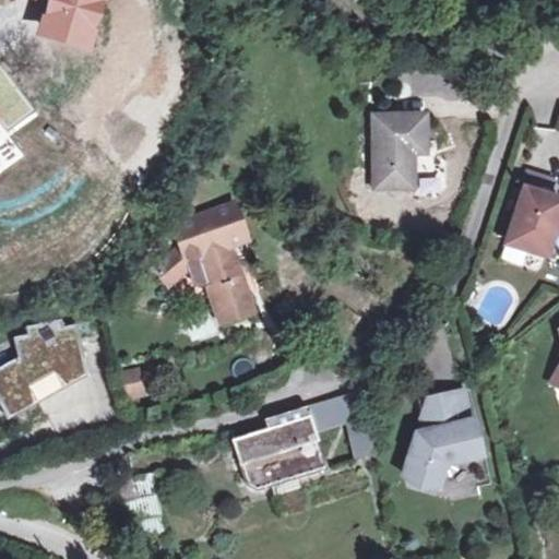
[(23,0),(52,9),(55,0),(23,0)]
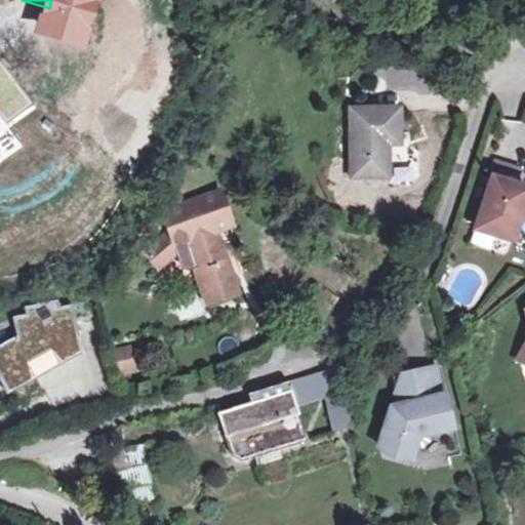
[(105,0),(51,0),(49,8),(40,38),(89,53),(105,0)]
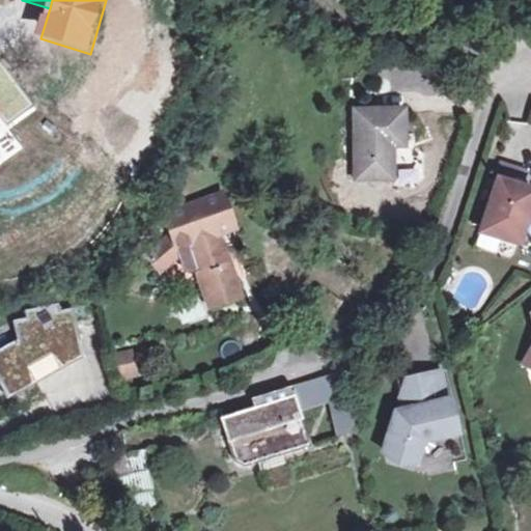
[(0,63),(0,114),(4,120),(11,130),(36,111),(0,63)]
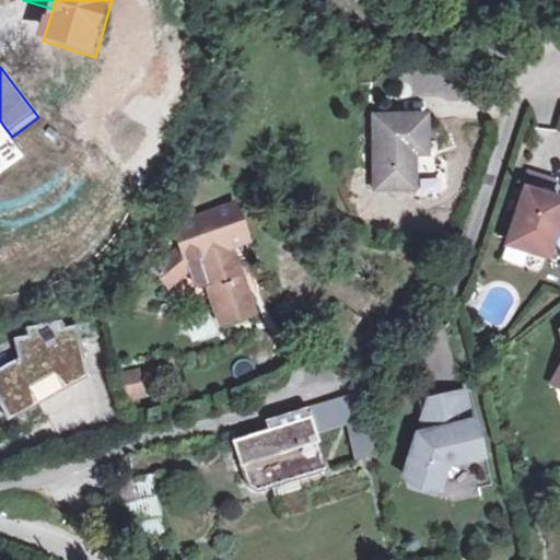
[(417,183),(416,137),(428,135),(427,78),(371,76),(370,182),(417,183)]
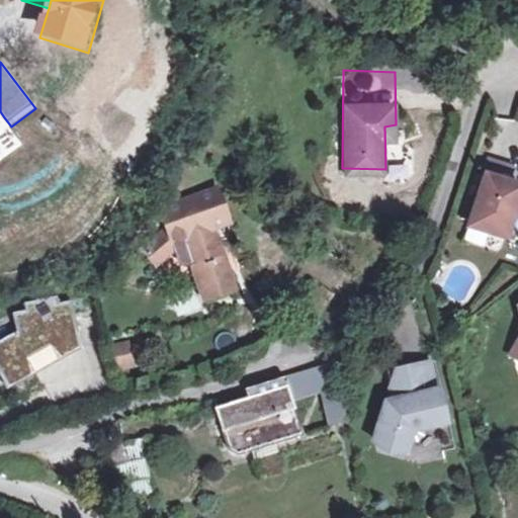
[(517,164),(502,160),(483,226),(517,235),(517,164)]
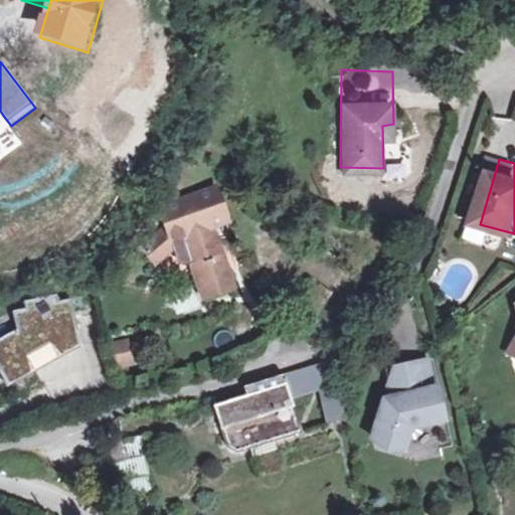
[(176,238),(189,256),(201,250),(228,296),(260,277),(234,234),(247,226),(224,187),(218,185),(171,213),(184,234),(176,238)]
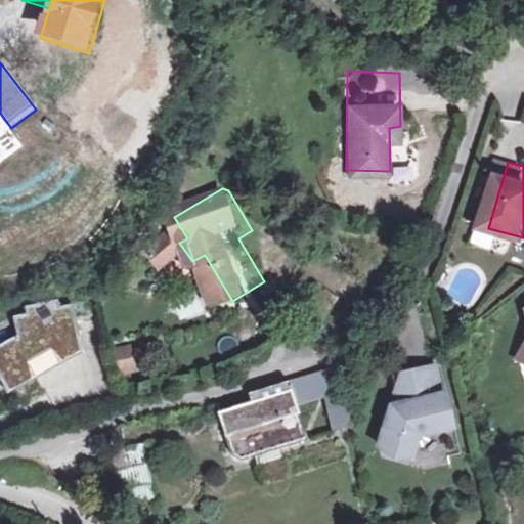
[(192,261),(179,243),(159,268),(176,281),(192,261)]
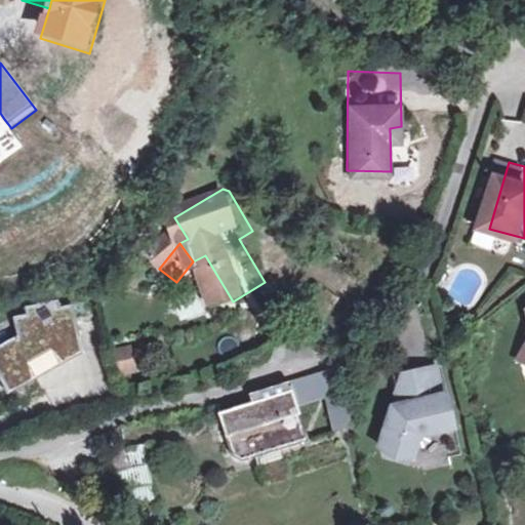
[(0,390),(3,396),(78,354),(70,307),(57,309),(55,303),(23,309),(25,317),(11,320),(14,336),(0,345),(0,390)]
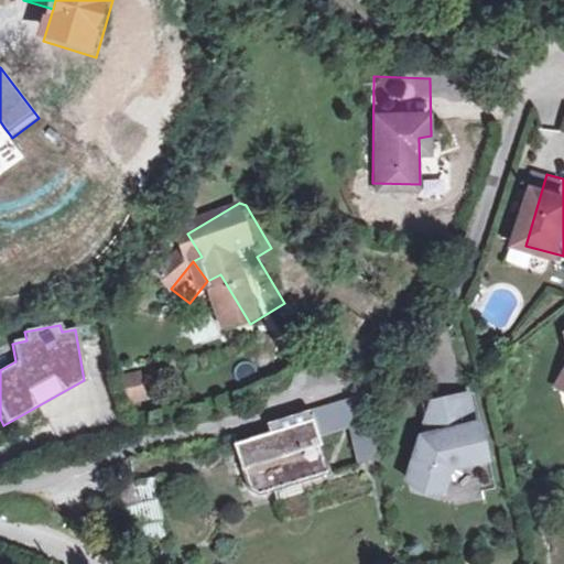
[(130,403),(149,396),(138,368),(118,376),(130,403)]
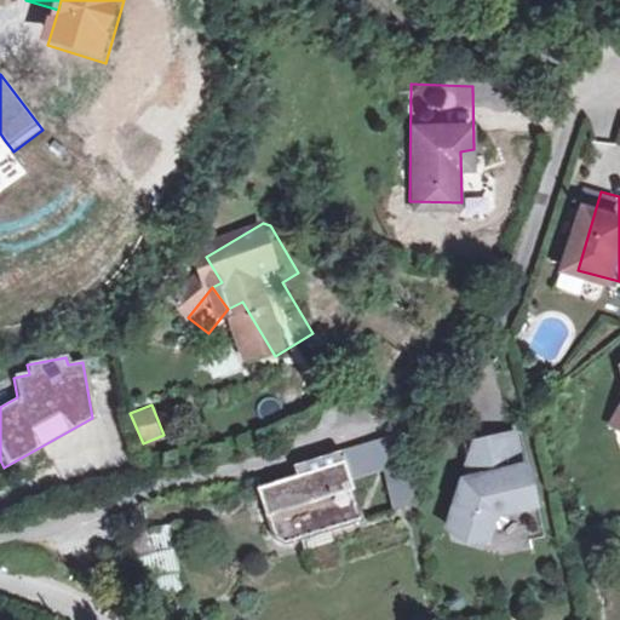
[(354,475),(385,463),(397,507),(424,500),(402,434),(349,449),(350,463),(268,486),(283,541),(367,516),(354,475)]
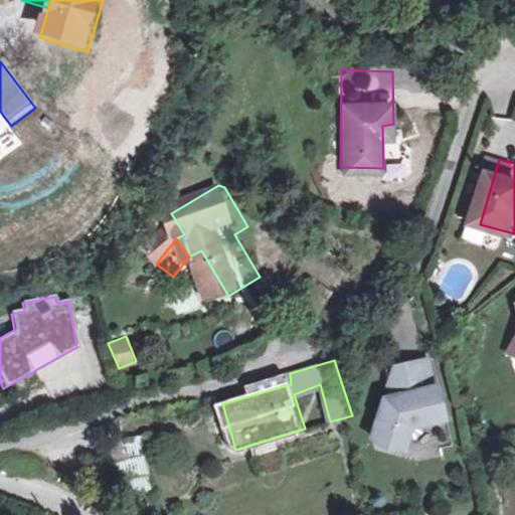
[(398,400),(391,402),(382,442),(415,449),(417,438),(423,437),(428,432),(428,425),(449,418),(430,360),(405,367),(414,394),(398,400)]
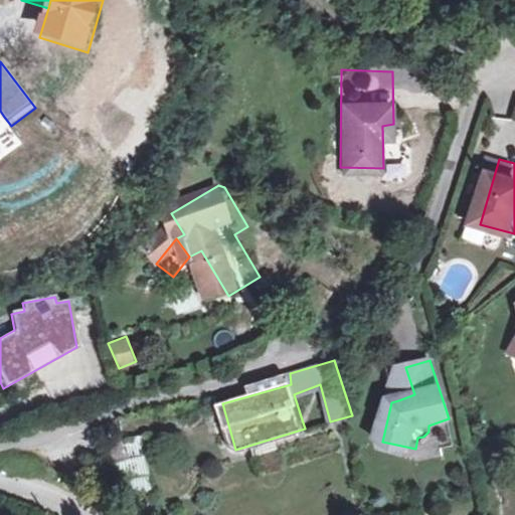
[(405,367),(390,372),(398,400),(414,394),(405,367)]
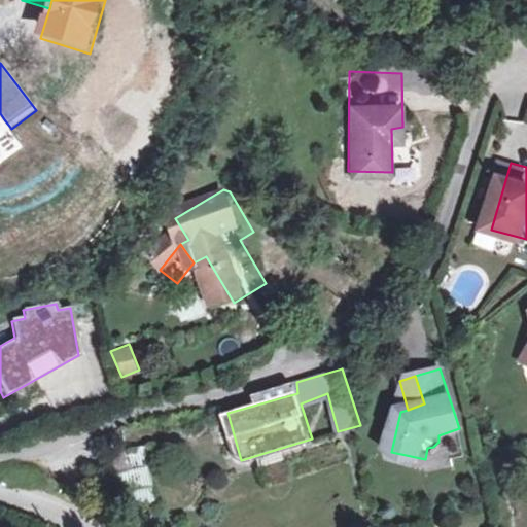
[(141,526),(161,526),(165,526),(142,444),(113,452),(128,517),(138,514),(141,526)]
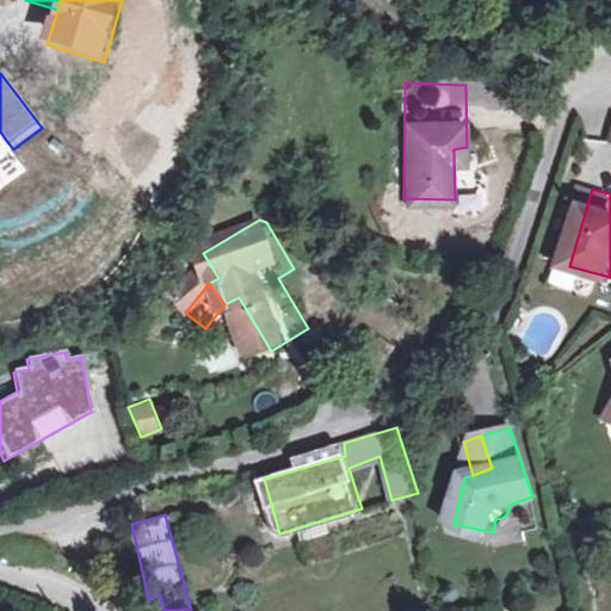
[(333,531),(309,539),(316,562),(340,555),(333,531)]
